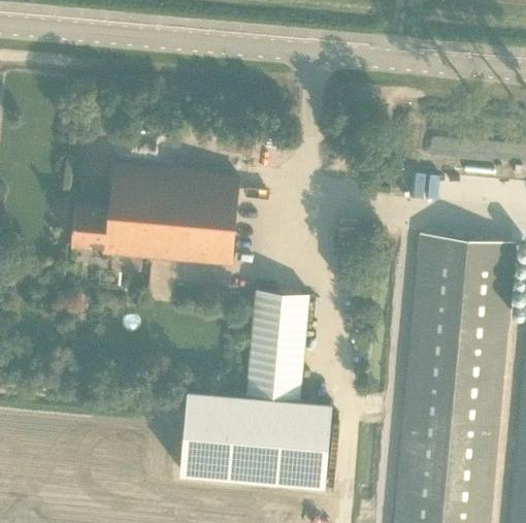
[(104,257),(232,267),(240,178),(117,167),(111,211),(75,207),(71,248),(104,252),(104,257)]
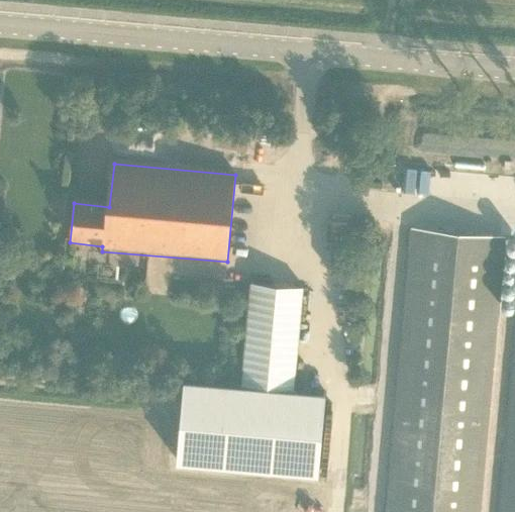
[(387,230),(366,511),(480,511),(506,240),(387,230)]
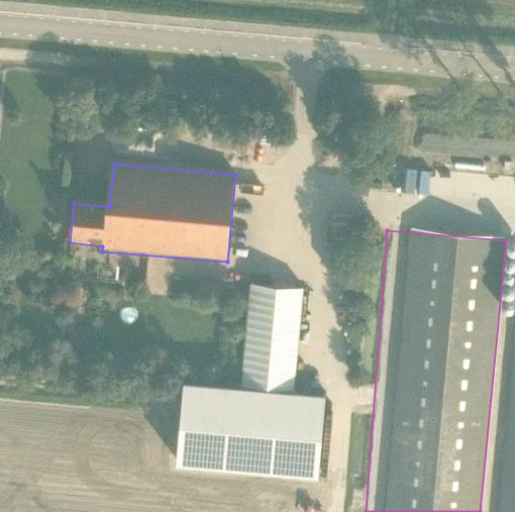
[(241,390),(294,394),(303,292),(251,286),(241,390)]
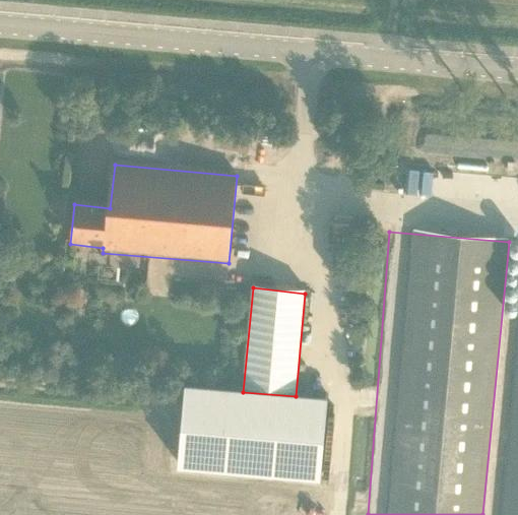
[(517,514),(517,322),(502,321),(483,514),(517,514)]
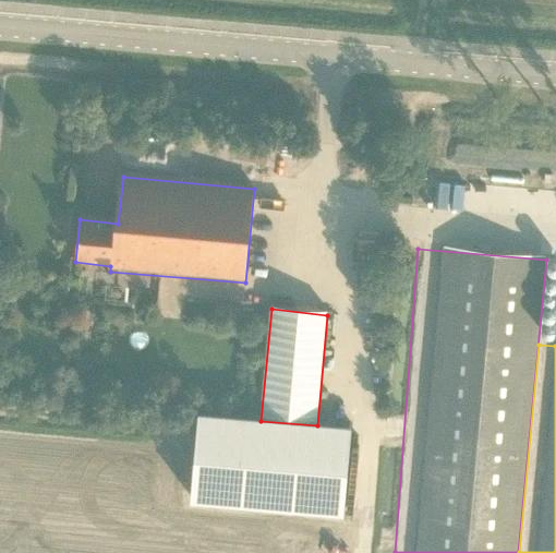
[(350,429),(317,425),(261,421),(197,415),(190,503),(342,516),(350,429)]
